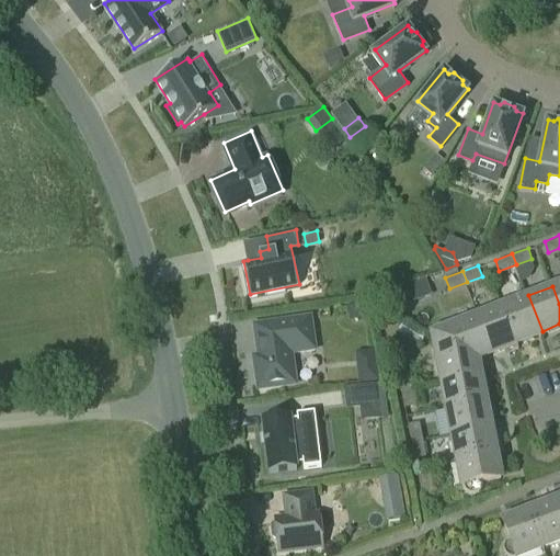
[(517,341),(543,331),(528,295),(503,305),(517,341)]
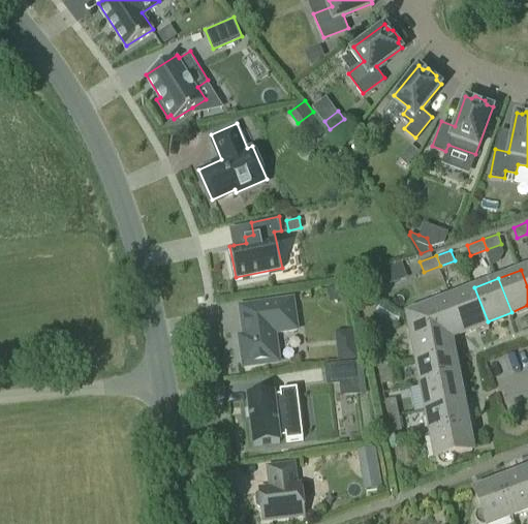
[(465,331),(488,321),(474,287),(452,297),(465,331)]
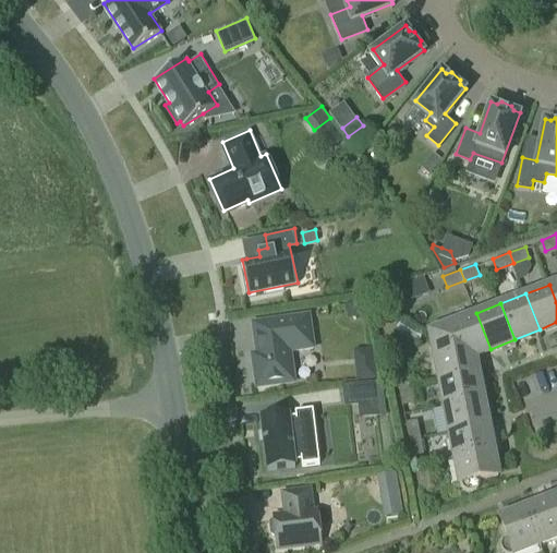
[(257,384),(294,379),(290,348),(313,345),(309,312),(254,321),(259,361),(257,362),(256,363),(255,364),(255,365),(255,367),(257,384)]
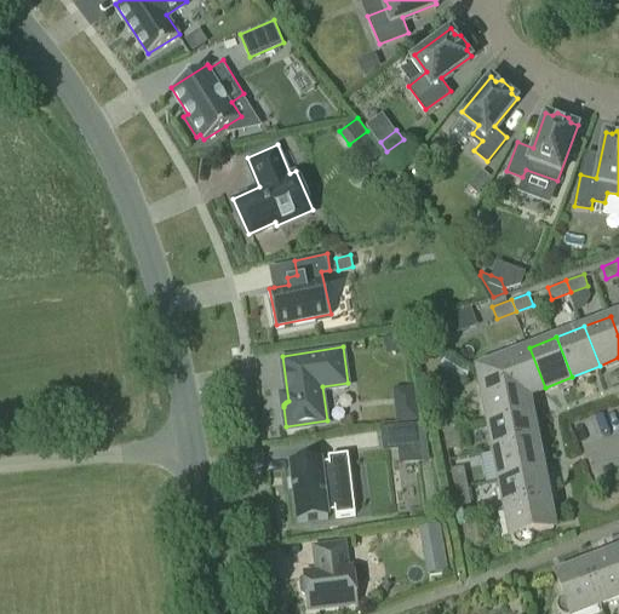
[(528,394),(545,388),(529,348),(479,367),(528,394)]
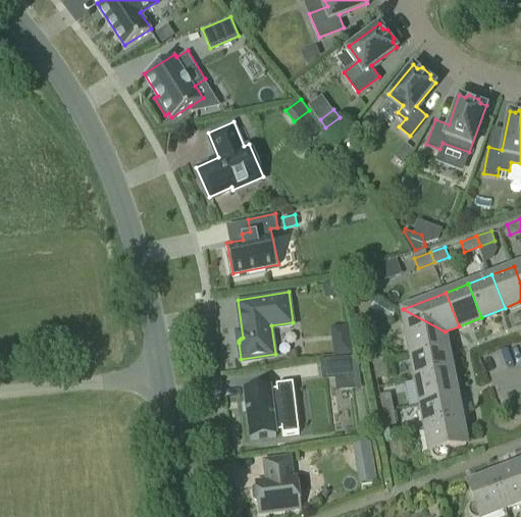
[(448,347),(445,331),(403,309),(412,354),(448,347)]
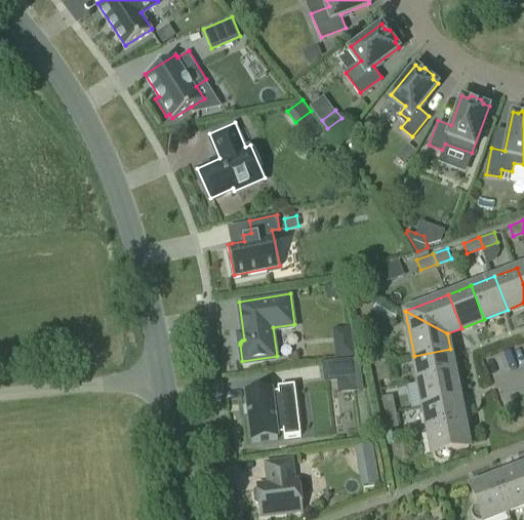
[(375,363),(387,361),(383,345),(372,347),(375,363)]
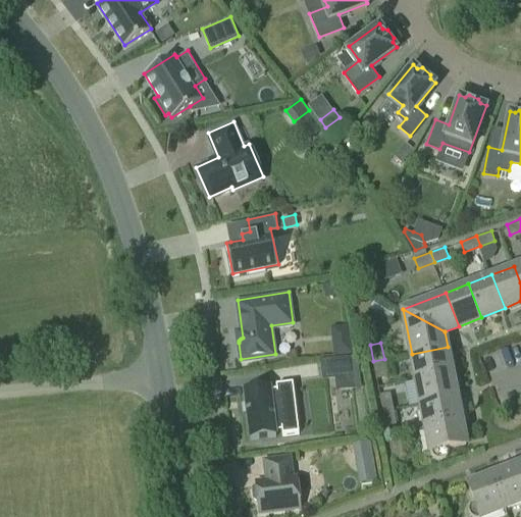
[(416,378),(452,371),(448,347),(412,354),(416,378)]
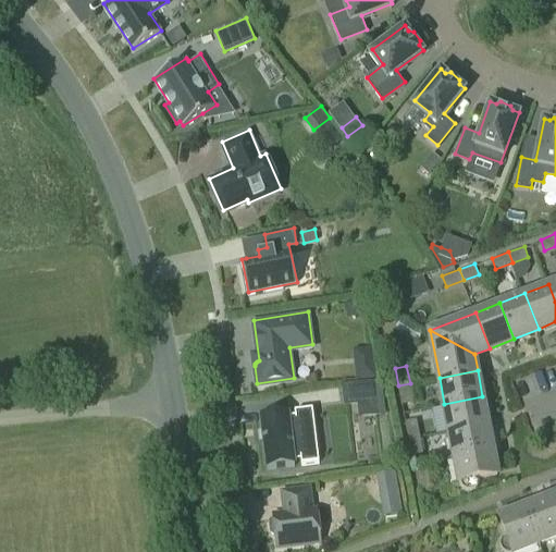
[(380,412),(375,378),(343,382),(345,403),(358,401),(360,414),(380,412)]
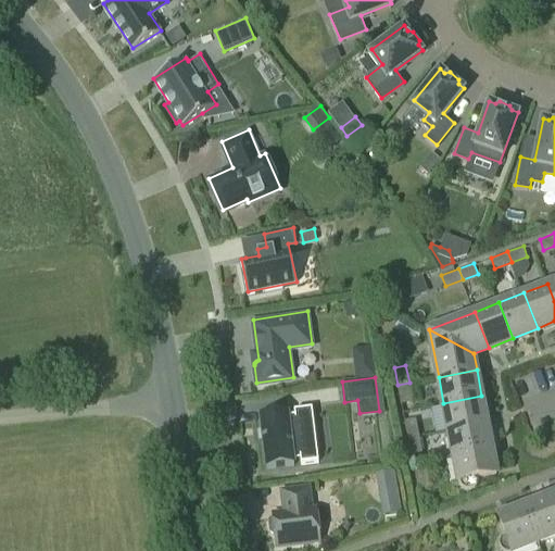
[(410,383),(398,385),(402,401),(413,399),(410,383)]
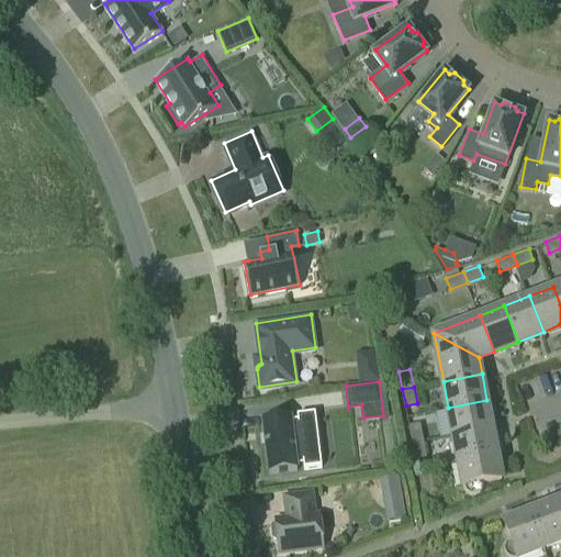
[(453,433),(492,425),(486,400),(448,408),(453,433)]
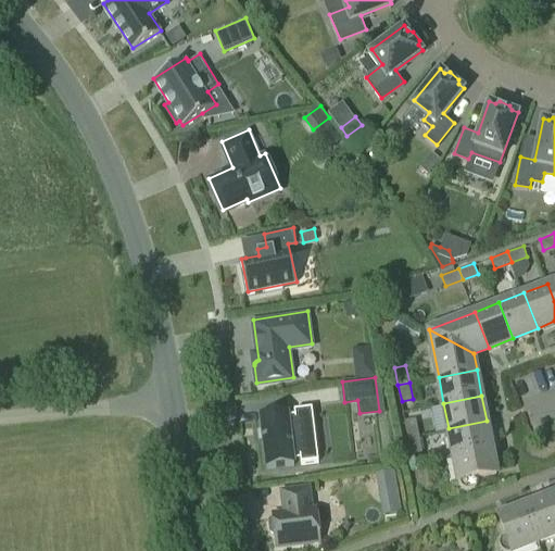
[(294,462),(294,456),(301,455),(301,460),(318,458),(317,446),(312,446),(308,420),(314,418),(312,405),(294,409),(295,413),(289,414),(288,409),(261,412),(267,465),(294,462)]
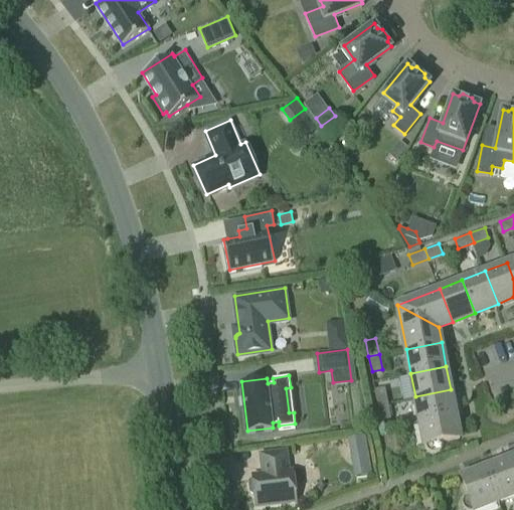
[(378,403),(388,401),(385,385),(375,387),(378,403)]
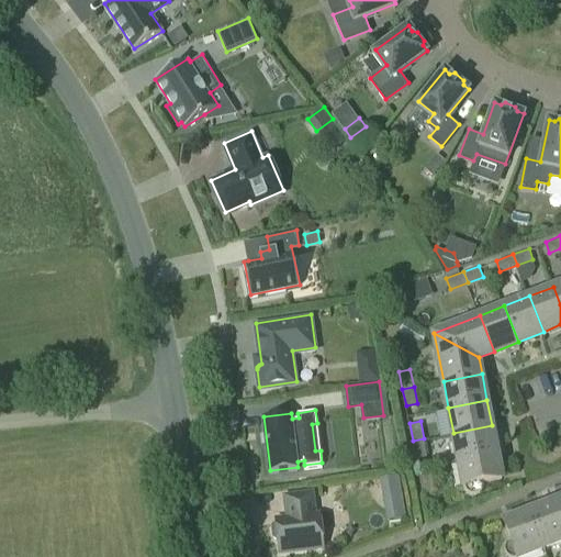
[(459,459),(497,452),(492,425),(453,433),(459,459)]
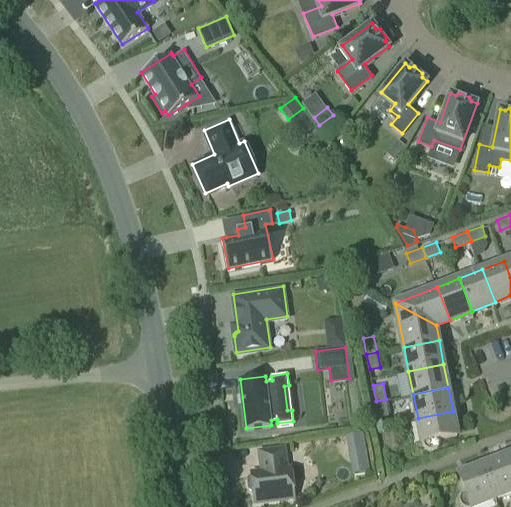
[(386,399),(376,401),(379,416),(389,414),(386,399)]
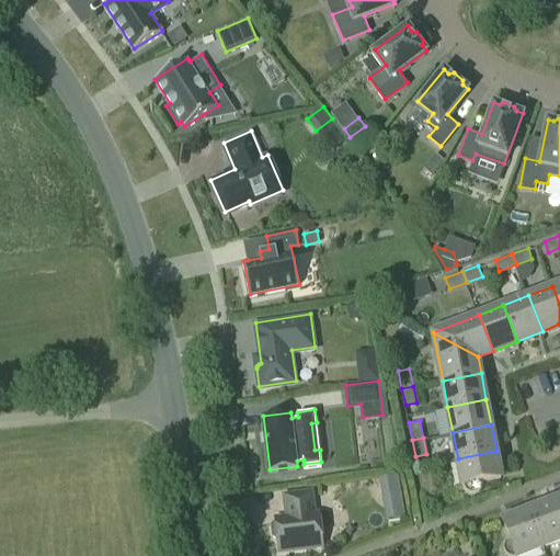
[(496,451),(458,458),(463,484),(464,486),(464,487),(465,488),(466,490),(468,490),(469,491),(470,492),(472,492),(475,492),(476,491),(478,491),(479,490),(480,489),(481,488),(482,487),(482,485),(483,484),(483,481),(483,480),(501,476),(496,451)]
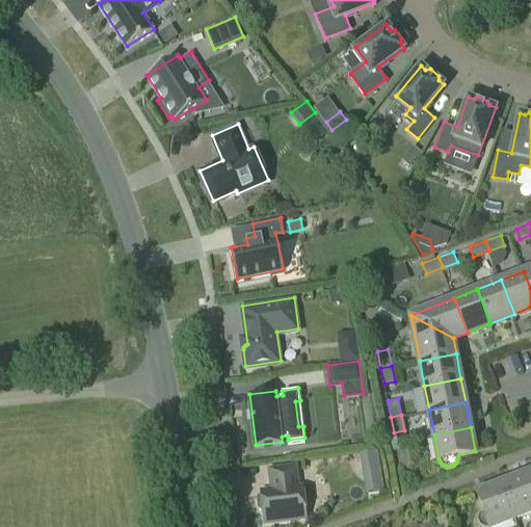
[(362,473),(381,470),(377,447),(359,451),(362,473)]
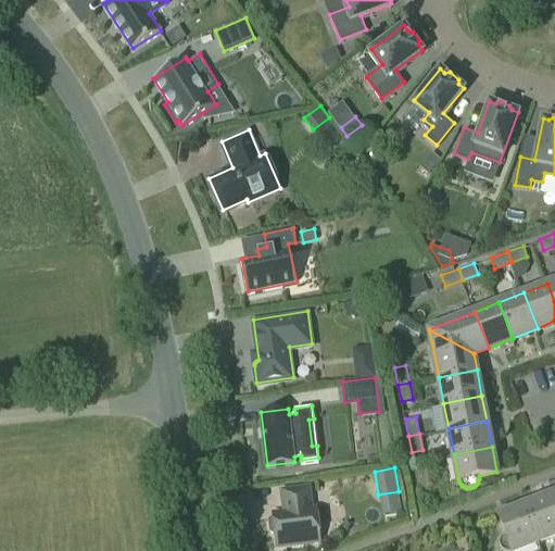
[(418,487),(430,485),(426,467),(415,470),(418,487)]
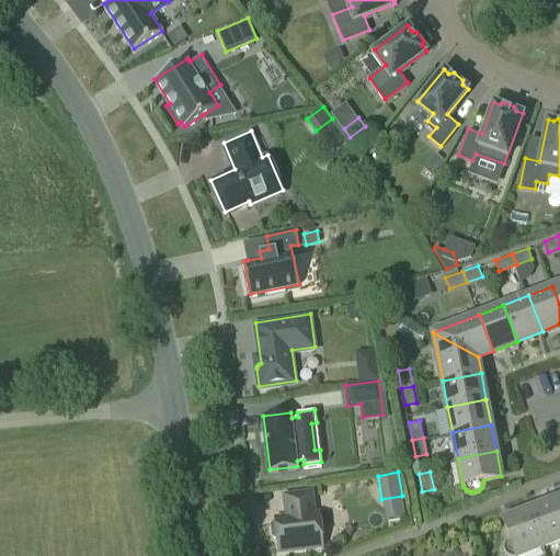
[(272,534),(278,537),(280,548),(323,543),(319,510),(315,511),(311,489),(285,492),(287,514),(275,515),(275,518),(271,522),(272,534)]
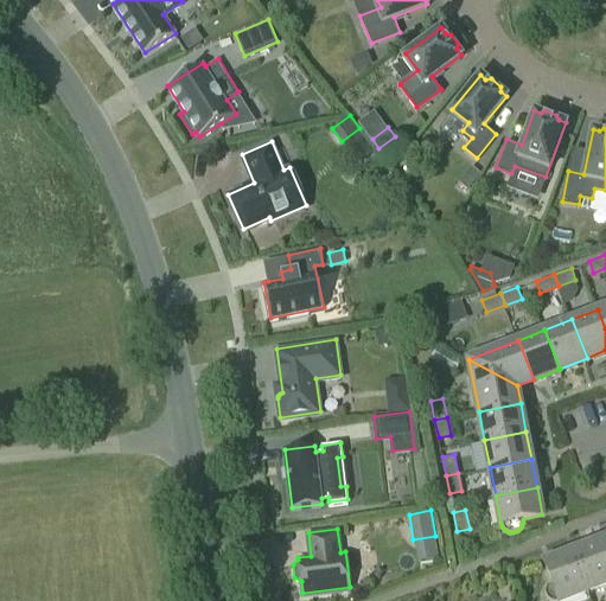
[(587,589),(605,581),(605,558),(599,541),(572,550),(587,589)]
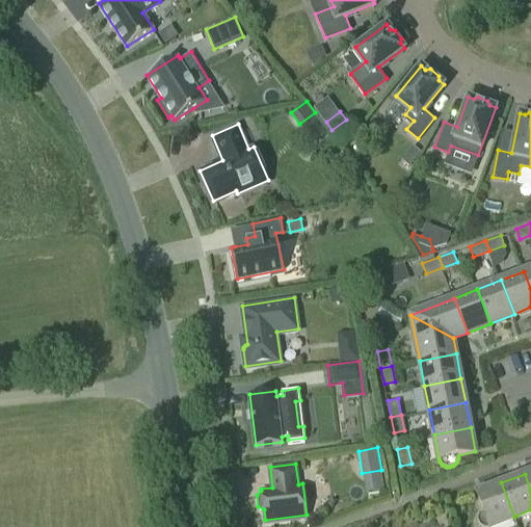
[(490,526),(514,517),(501,482),(477,492),(483,508),(482,508),(481,509),(480,510),(479,512),(478,514),(478,516),(477,517),(477,519),(478,520),(478,522),(479,523),(480,524),(481,525),(483,526),(484,526),(485,526),(487,526),(489,526),(490,526)]
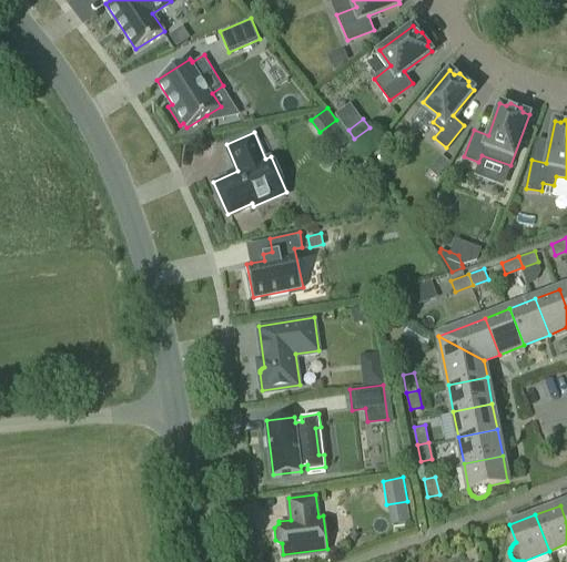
All buildings are outlined.
